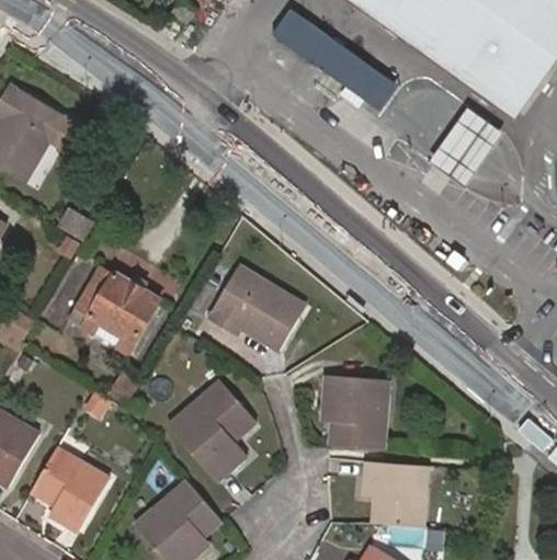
[(178,0),(170,12),(184,23),(196,8),(185,0),(178,0)]
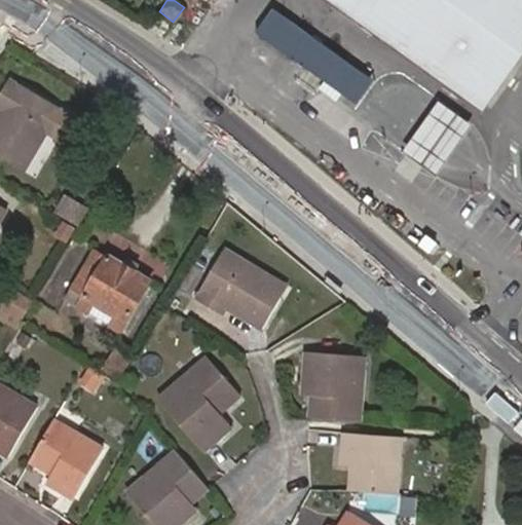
[(328,0),(482,110),(521,55),(521,0),(328,0)]
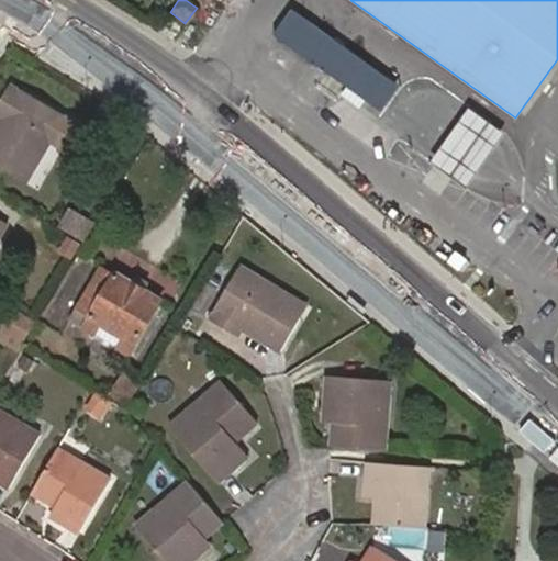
[(287,7),(268,33),(289,49),(309,22),(287,7)]
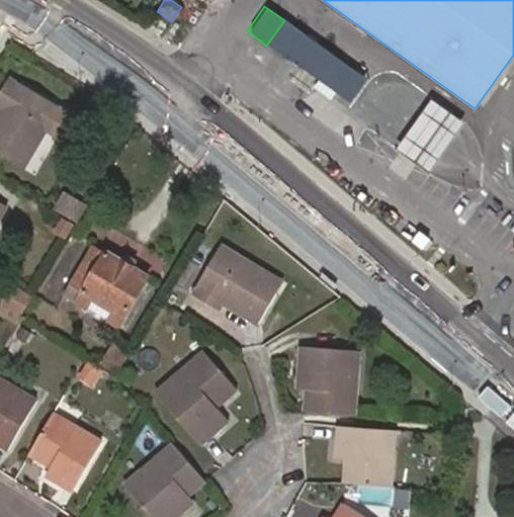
[(302,33),(284,20),(266,46),(283,58),(302,33)]
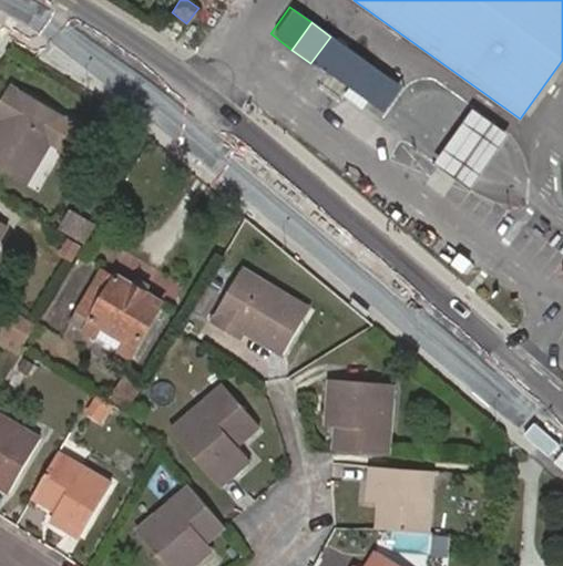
[(345,48),(330,37),(310,63),(326,74),(345,48)]
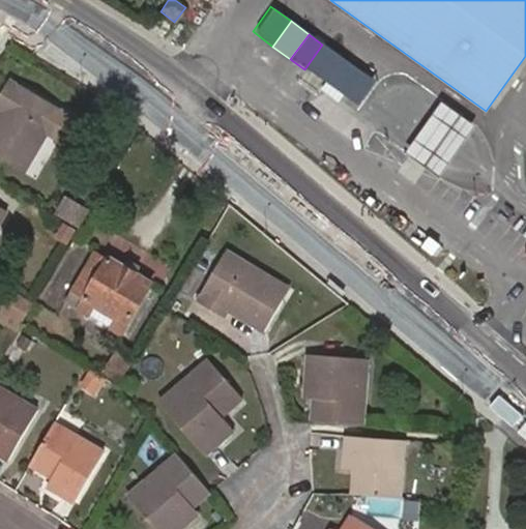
[(342,58),(322,45),(304,69),(324,83),(342,58)]
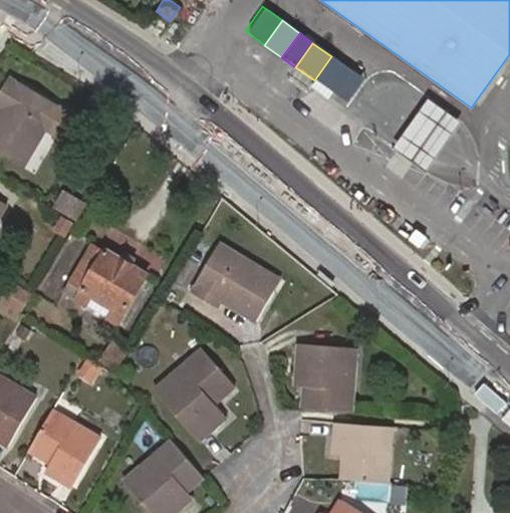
[(18,145),(29,152),(44,127),(62,139),(77,115),(57,105),(9,75),(0,90),(0,108),(4,111),(0,118),(0,153),(9,159),(18,145)]
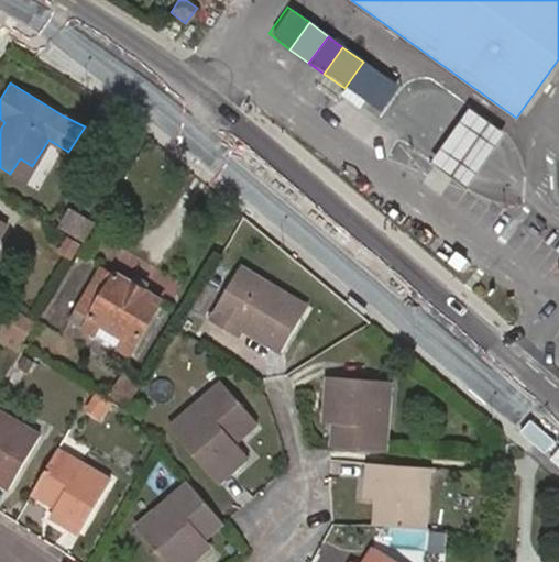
[(506,133),(468,106),(429,162),(466,187),(506,133)]
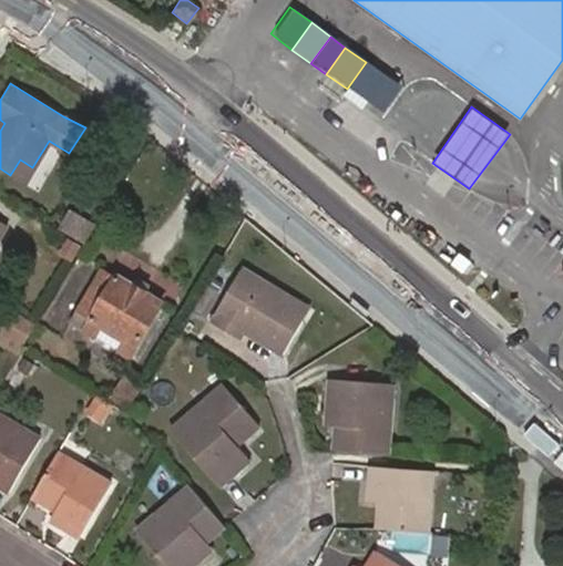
[(23,183),(32,167),(20,160),(10,175),(23,183)]
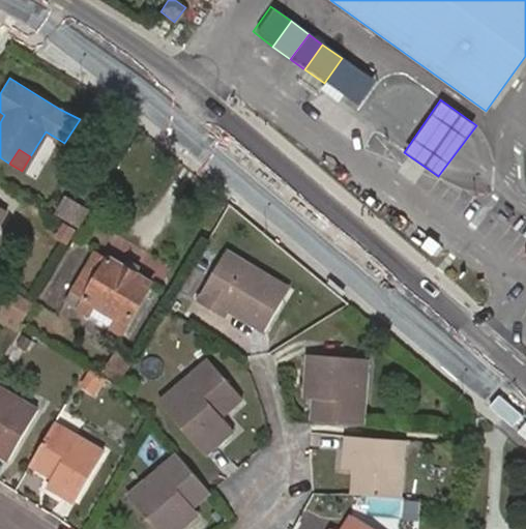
[(266,286),(273,274),(223,243),(193,294),(222,313),(226,305),(229,299),(251,313),(246,318),(261,325),(280,294),(266,286)]
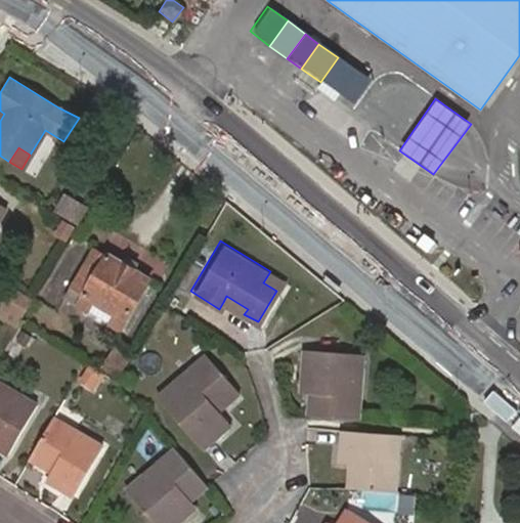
[(92,250),(65,298),(118,332),(147,280),(105,256),(104,257),(92,250)]
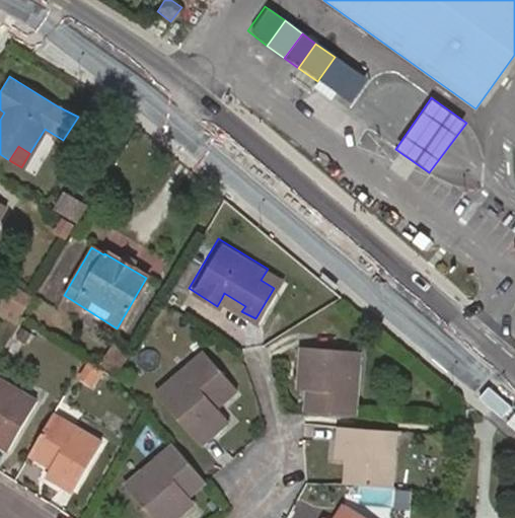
[(281,277),(268,269),(261,280),(274,288),(281,277)]
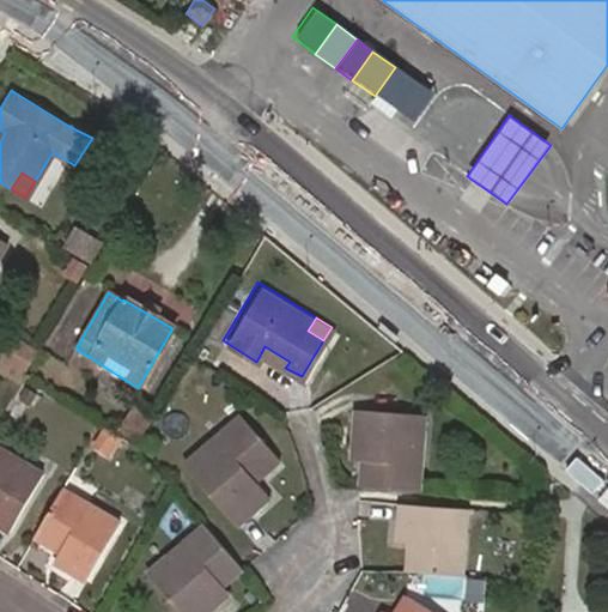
[(0,359),(17,370),(29,350),(0,332),(0,359)]
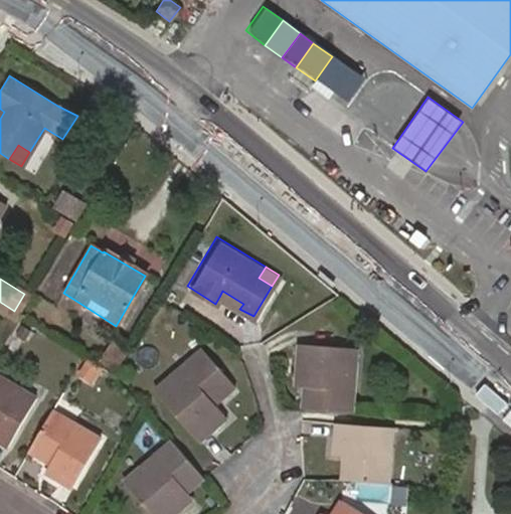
[(222,291),(219,297),(239,309),(243,304),(222,291)]
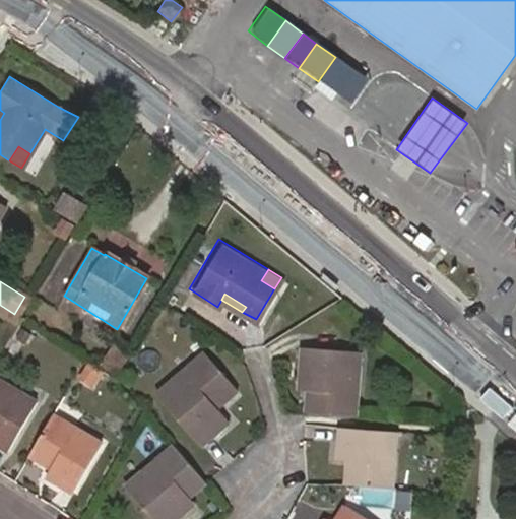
[(0,315),(10,321),(14,314),(0,305),(0,315)]
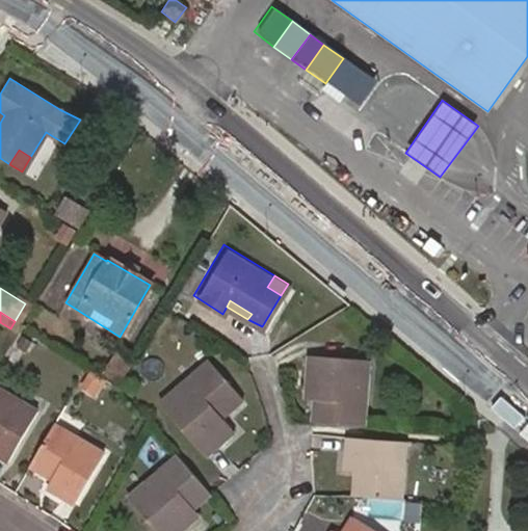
[(316,422),(365,426),(369,362),(308,356),(306,390),(317,390),(317,400),(316,422)]
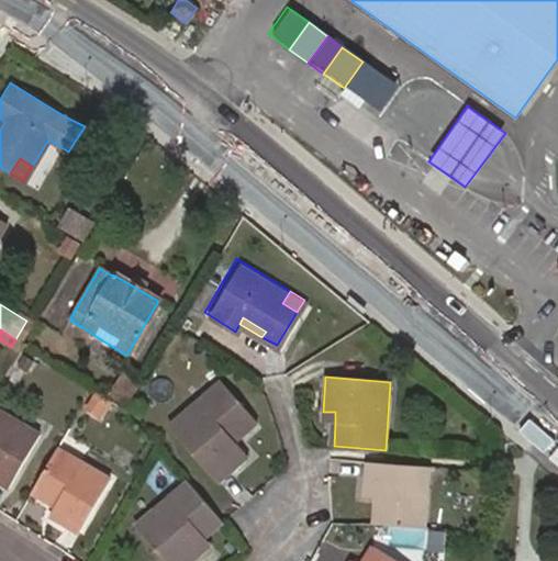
[(223,384),(202,401),(207,406),(227,390),(223,384)]
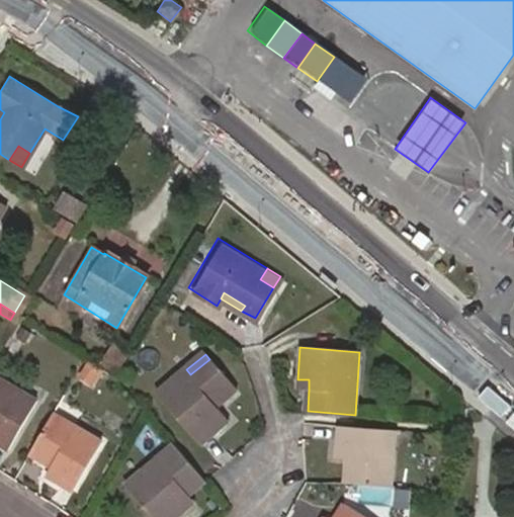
[(89,385),(98,367),(80,359),(72,376),(89,385)]
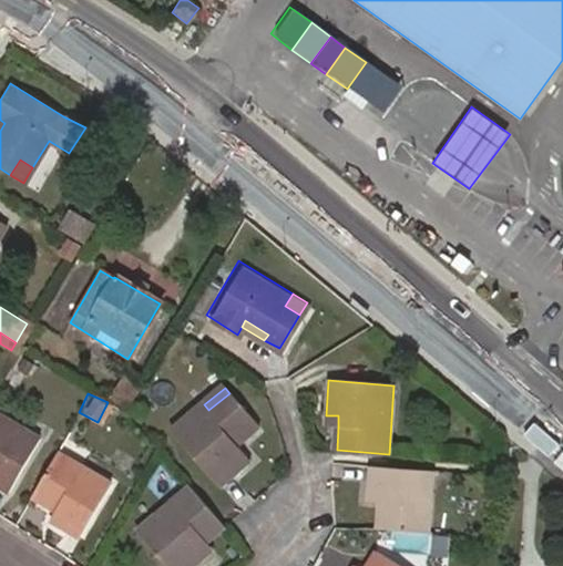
[(208,410),(204,404),(172,430),(218,486),(251,462),(237,445),(233,440),(239,436),(244,441),(258,429),(229,393),(208,410)]
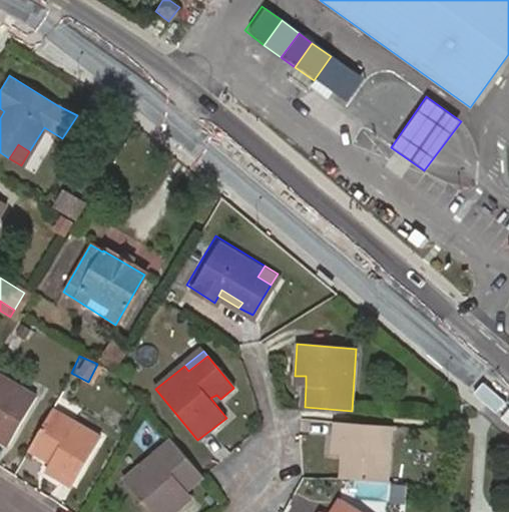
[(0,443),(3,445),(32,395),(0,375),(0,443)]
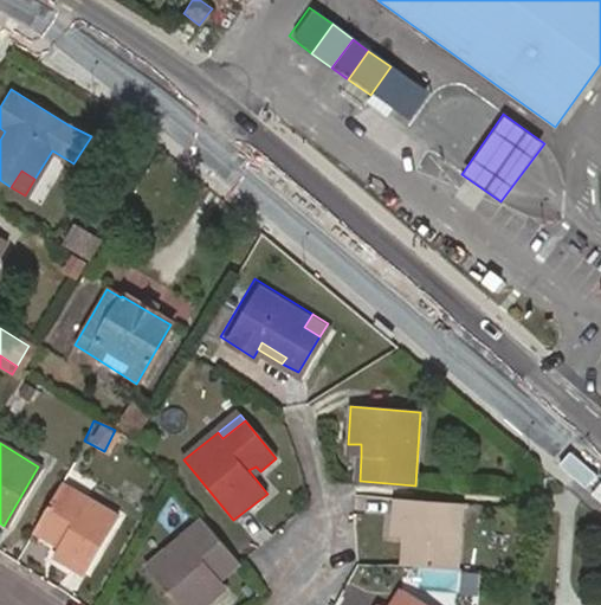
[(361,444),(348,444),(348,455),(361,456),(361,444)]
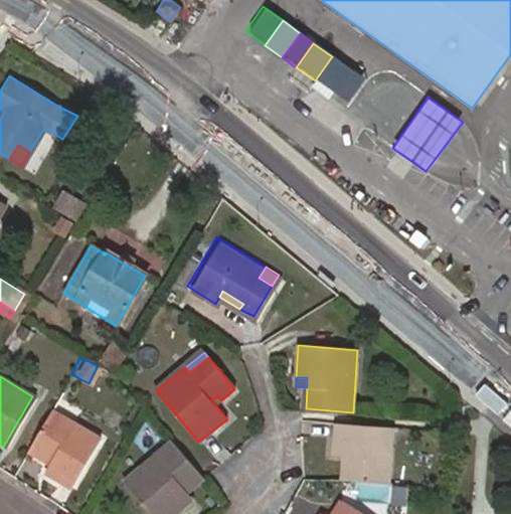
[(211,399),(215,404),(221,400),(217,396),(211,399)]
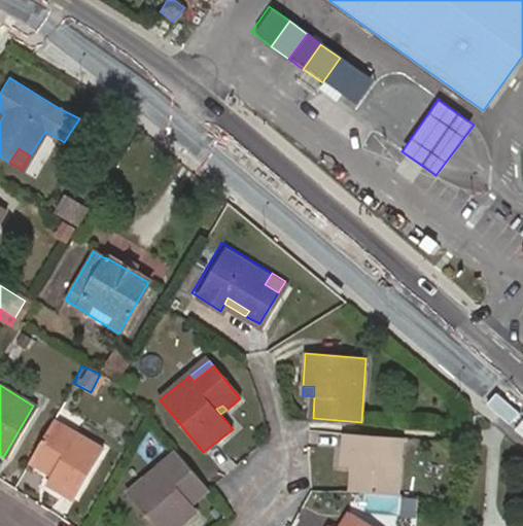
[(101,449),(54,421),(29,460),(44,470),(47,466),(54,470),(51,475),(45,484),(71,500),(101,449)]
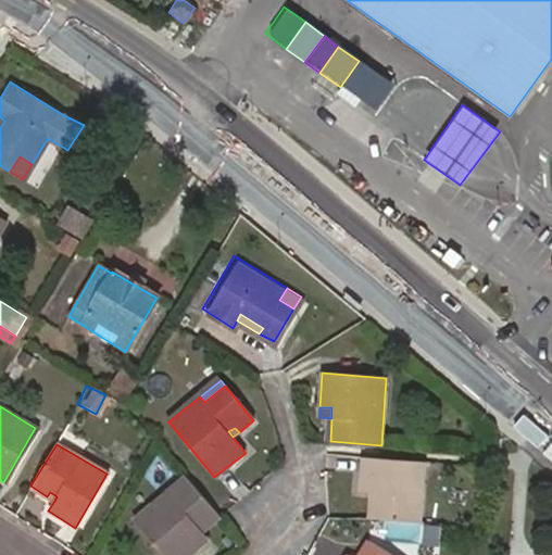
[(423,525),(427,463),(367,458),(365,493),(375,494),(380,494),(379,501),(374,502),(373,520),(423,525)]
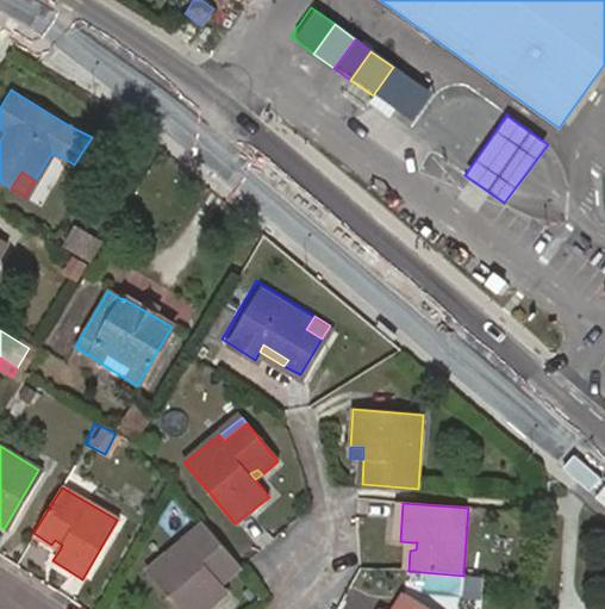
[(220,584),(239,569),(206,526),(148,572),(176,608),(210,608),(220,601),(212,591),(220,584)]
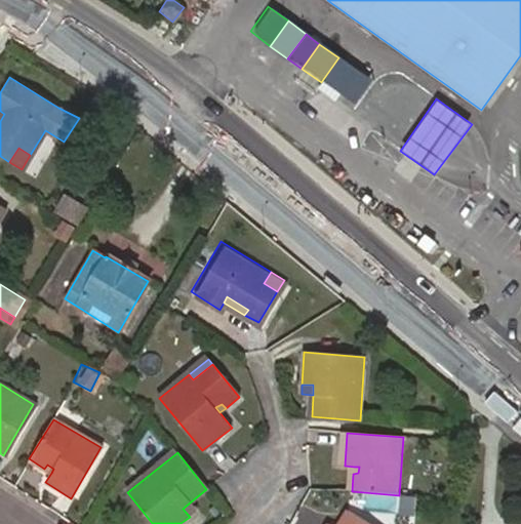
[(44,469),(51,473),(53,469),(47,465),(44,469)]
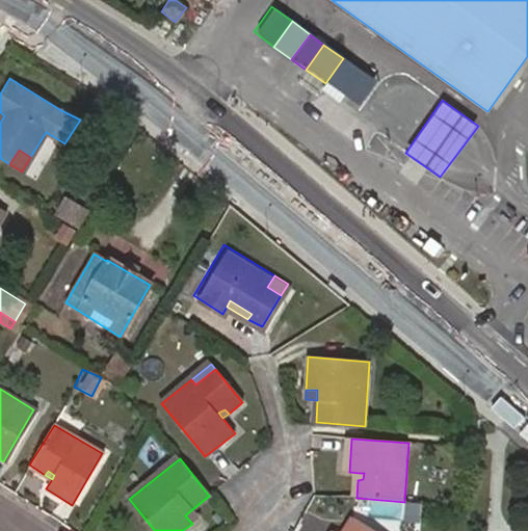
[(200,519),(192,509),(185,515),(192,524),(200,519)]
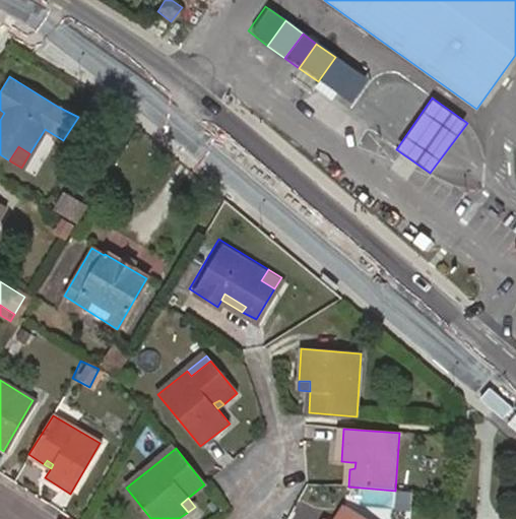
[(366,518),(342,506),(334,518),(366,518)]
